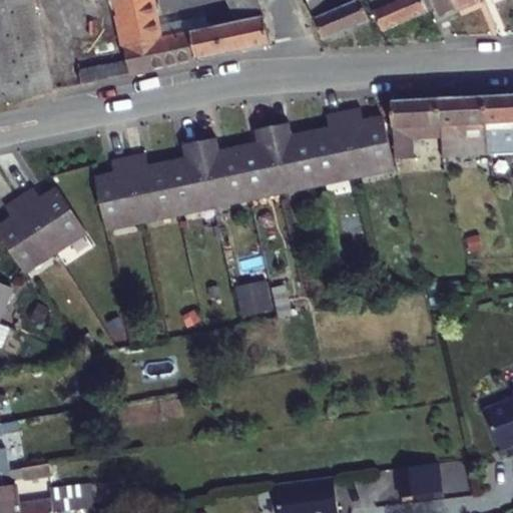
[(0,0),(0,111),(49,100),(28,0),(0,0)]
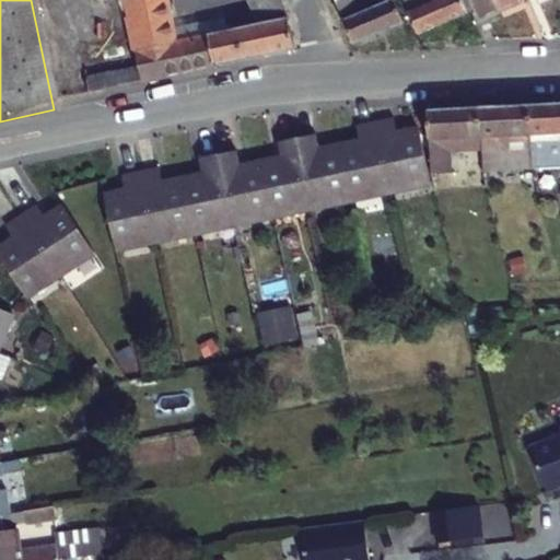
[(82,84),(86,102),(288,58),(284,22),(275,0),(252,0),(264,25),(264,30),(184,47),(182,38),(175,39),(165,0),(118,0),(135,73),(82,84)]
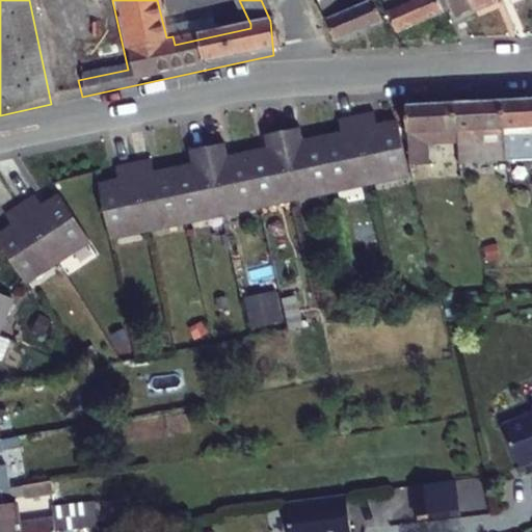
[(309,0),(330,42),(377,23),(368,0),(337,0),(335,1),(334,0),(309,0)]
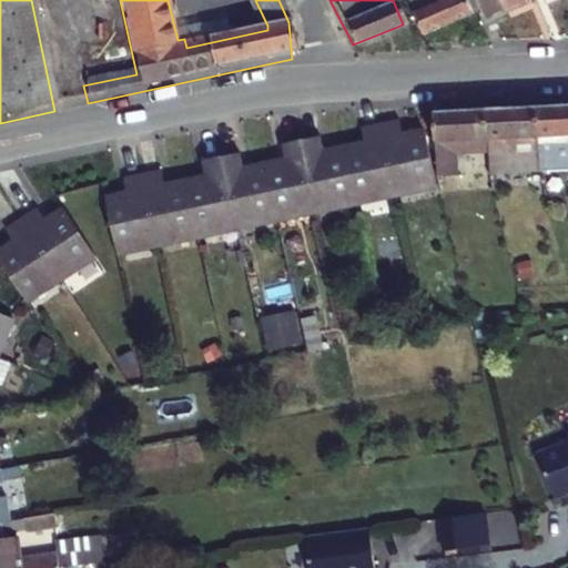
[(468,12),(467,8),(463,0),(417,0),(407,4),(418,32),(468,12)]
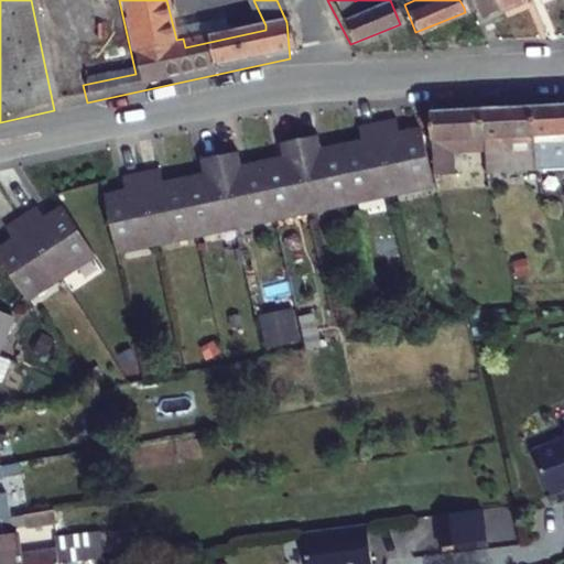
[(459,0),(464,8),(472,3),(477,17),(497,9),(492,0),(459,0)]
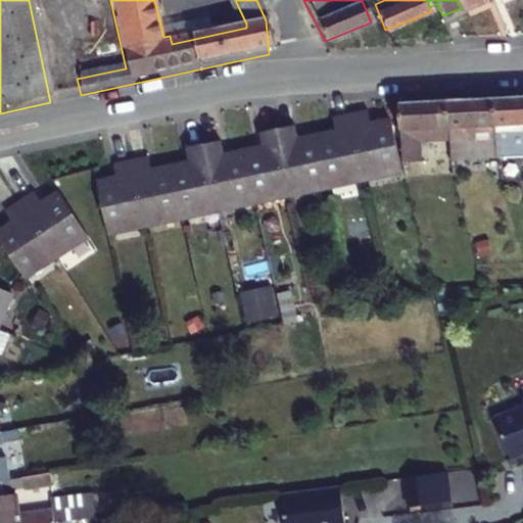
[(496,159),(506,158),(522,157),(522,98),(491,101),(496,159)]
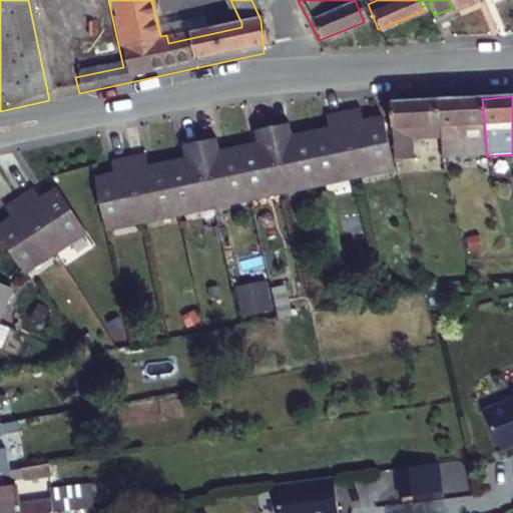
[(441,159),(487,156),(482,99),(438,102),(439,127),(441,159)]
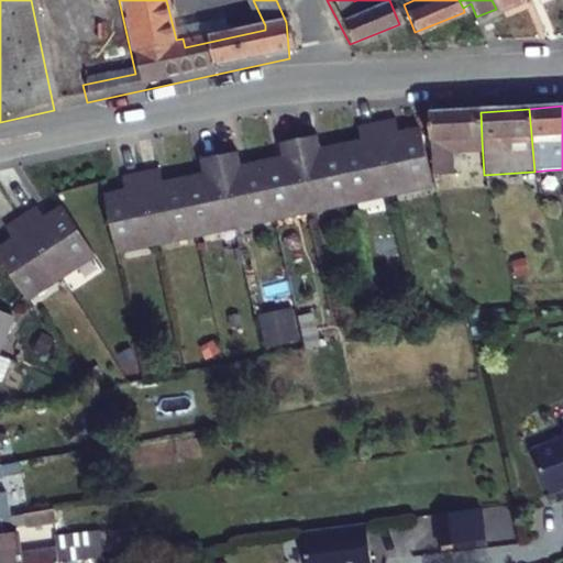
[(482,140),(481,112),(433,116),(426,114),(431,172),(448,170),(445,142),(482,140)]
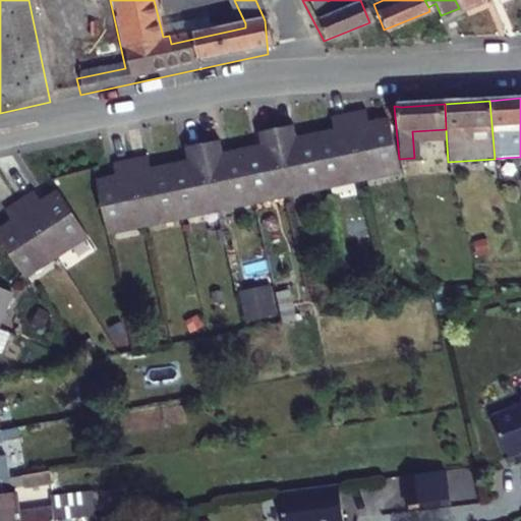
[(368,127),(365,111),(336,117),(339,133),(298,140),(295,125),(263,131),(266,147),(224,156),(221,139),(190,146),(194,161),(153,170),(150,154),(117,161),(119,176),(100,179),(110,229),(397,173),(388,123),(368,127)]
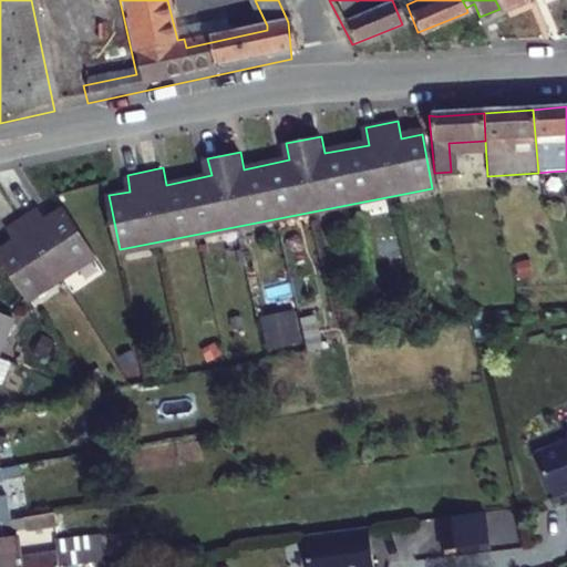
[(40,204),(11,223),(21,237),(4,249),(38,296),(101,250),(68,205),(50,217),(40,204)]
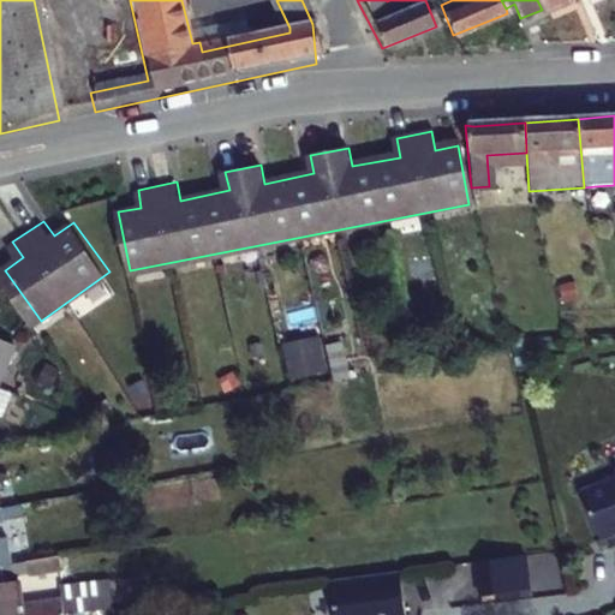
[(318,333),(281,341),(291,378),(327,370),(318,333)]
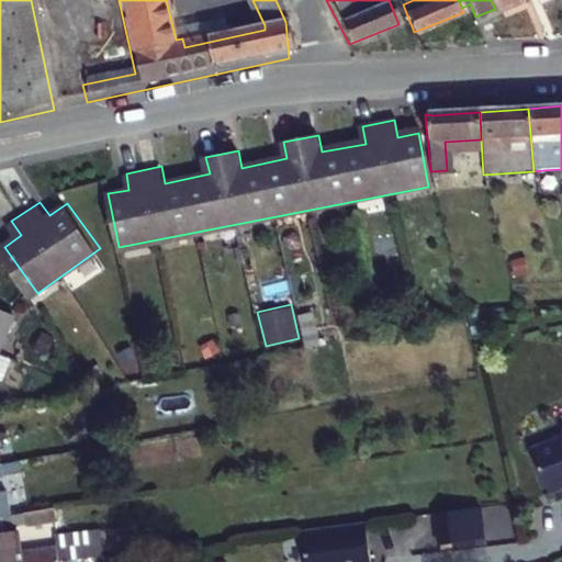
[(0,339),(12,311),(0,305),(0,339)]
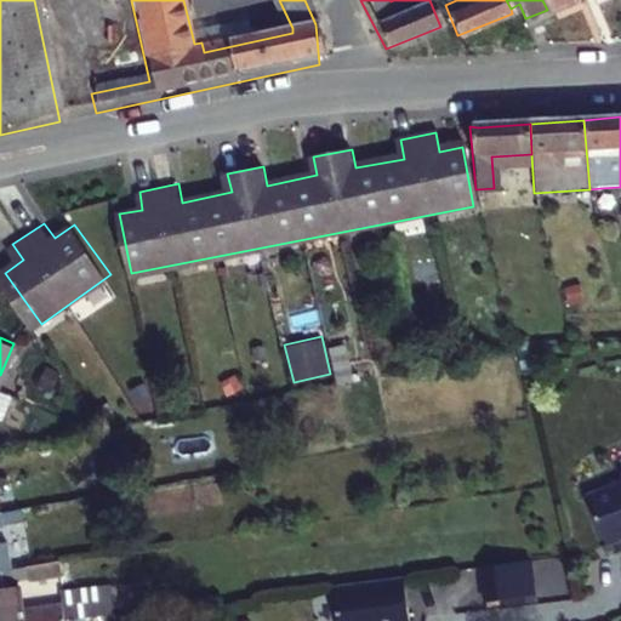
[(620,480),(588,489),(599,539),(620,534),(620,480)]
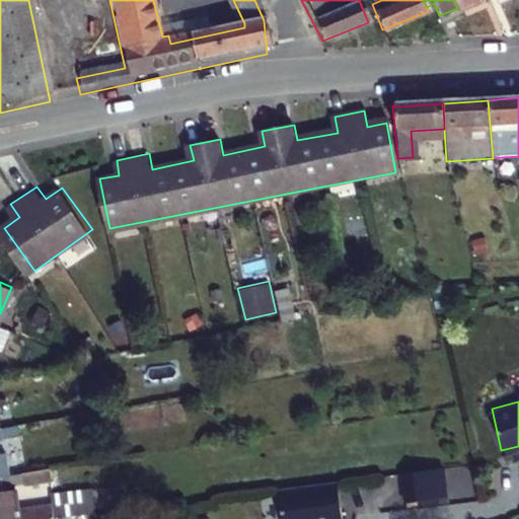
[(462,498),(471,497),(466,465),(444,468),(448,494),(461,492),(462,498)]
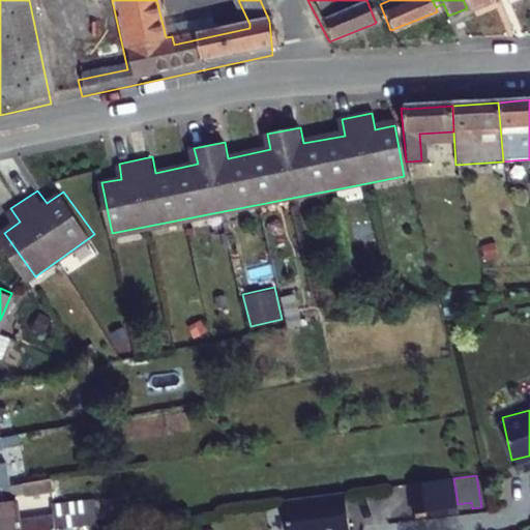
[(448,476),(408,482),(412,513),(452,507),(448,476)]
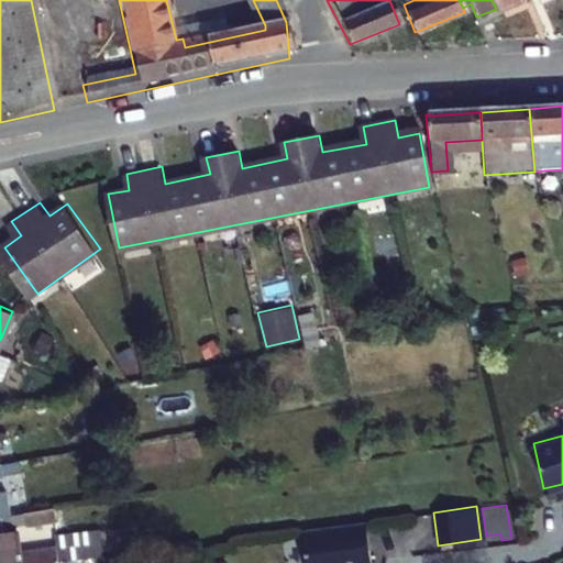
[(63,509),(32,514),(34,525),(65,520),(63,509)]
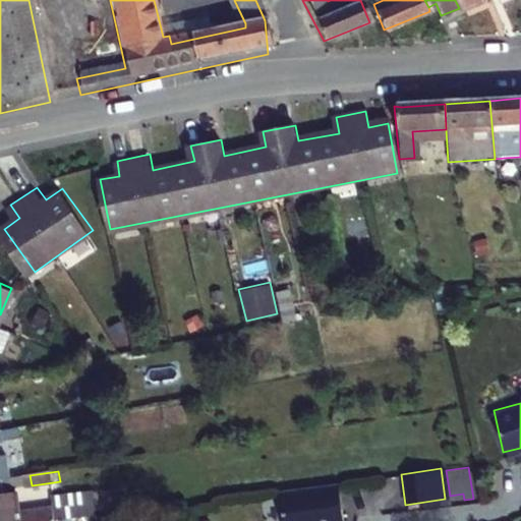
[(0,520),(52,520),(58,520),(56,505),(24,510),(19,477),(0,479),(0,520)]
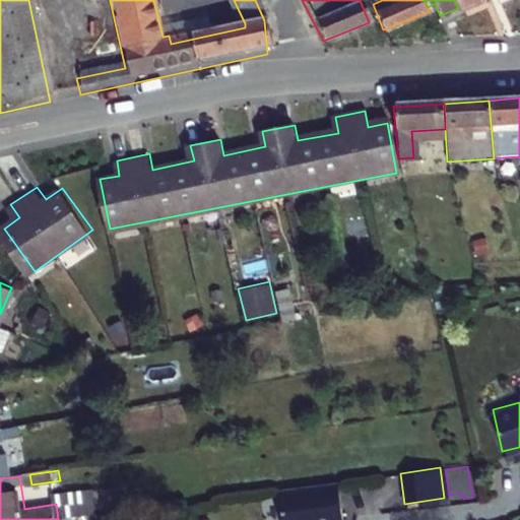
[(330,482),(334,509),(338,508),(335,481),(330,482)]
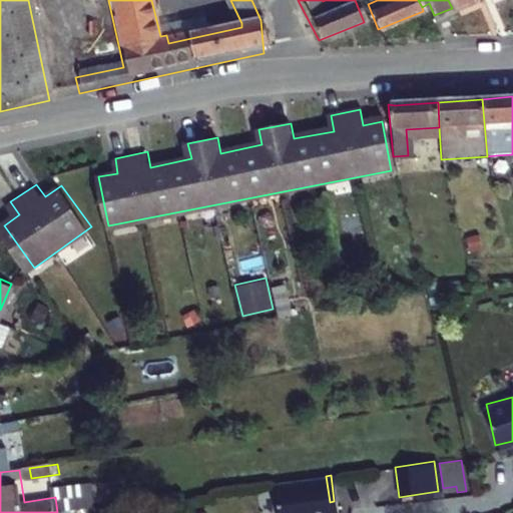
[(326,476),(274,483),(277,512),(336,512),(334,501),(330,502),(326,476)]
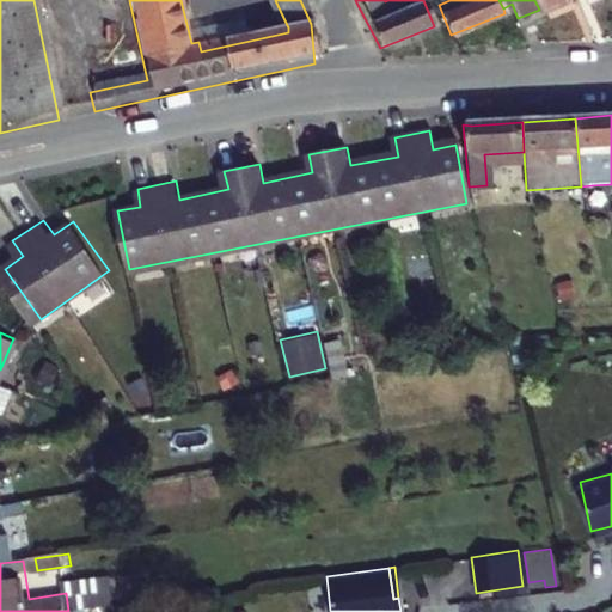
[(147,611),(146,600),(104,606),(104,611),(147,611)]
